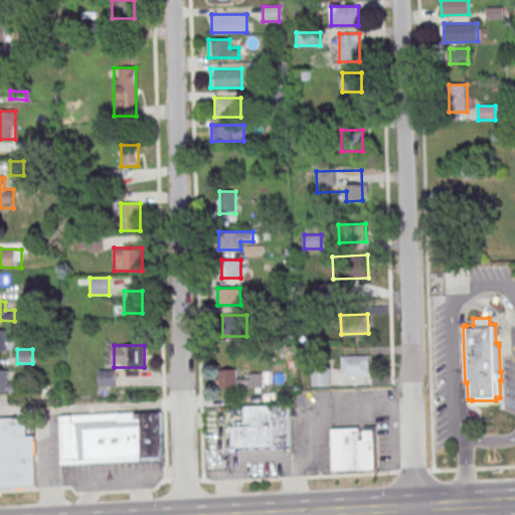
[(343,357),(370,356),(370,375),(343,376),(343,357)]
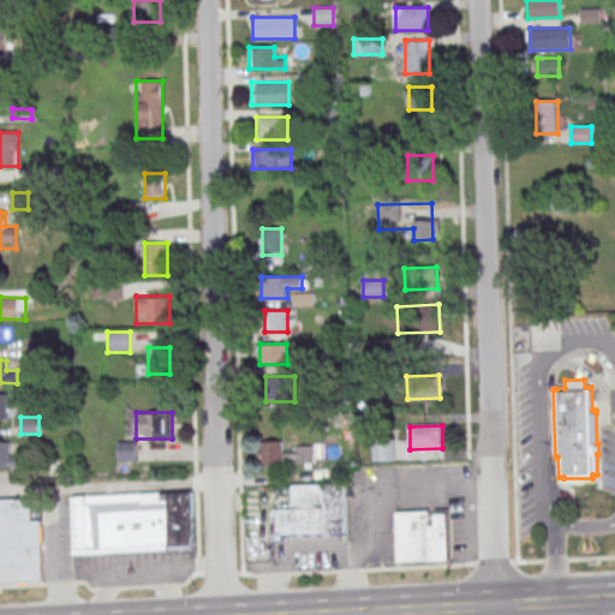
[(284,441),(261,441),(261,465),(287,465),(287,464),(314,464),(314,448),(284,448),(284,441)]
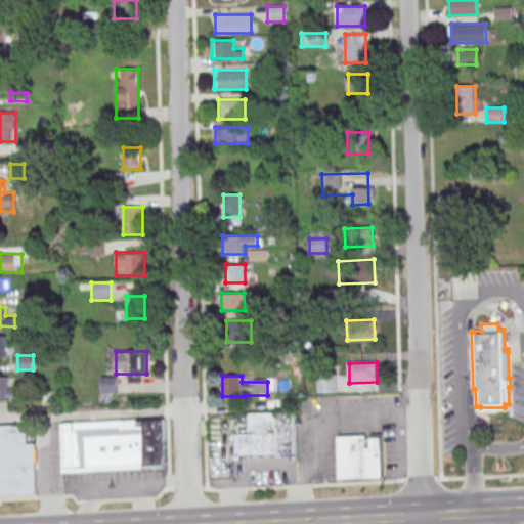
[(317,392),(336,392),(336,376),(317,376),(317,392)]
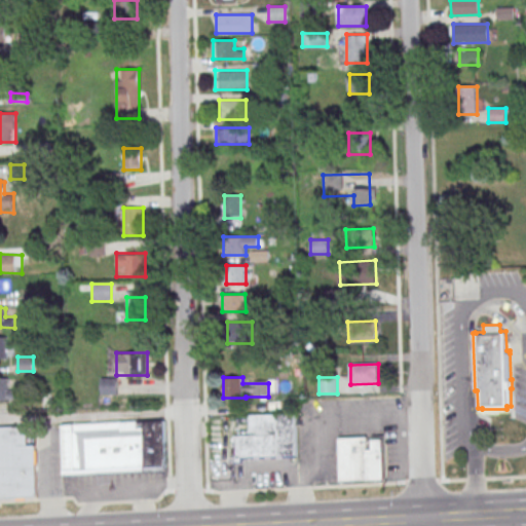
[(0,378),(0,399),(10,400),(11,379),(0,378)]
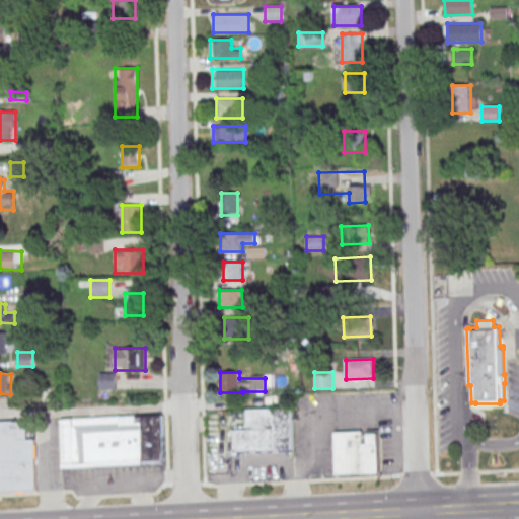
[(100,388),(115,388),(115,374),(100,374),(100,388)]
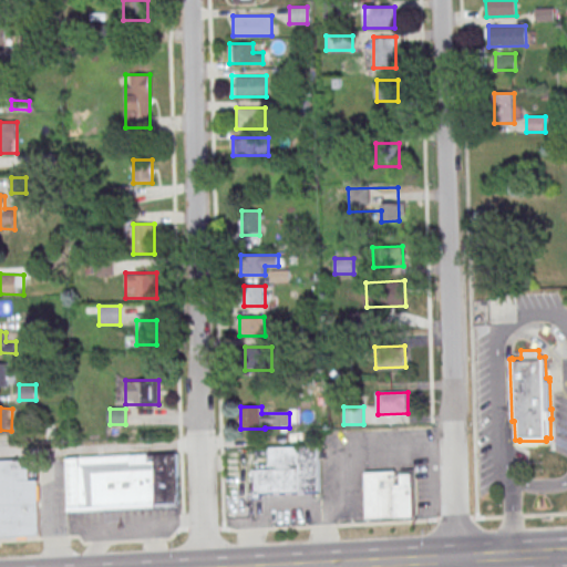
[(320,445),(268,446),(268,468),(254,470),(254,495),(320,495),(320,445)]
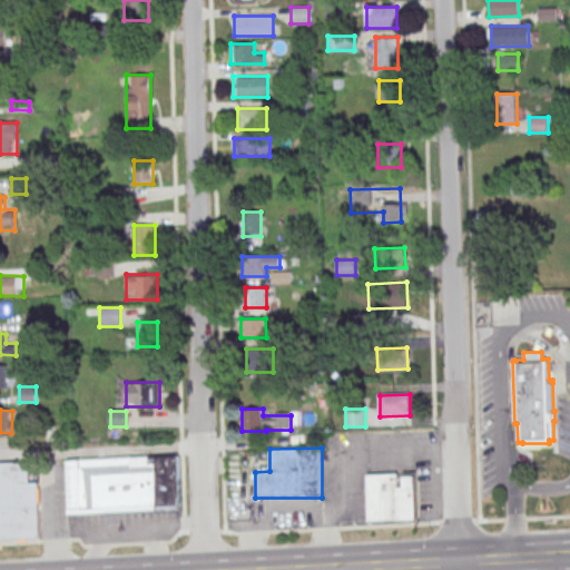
[(68,458),(69,513),(180,511),(179,455),(68,458)]
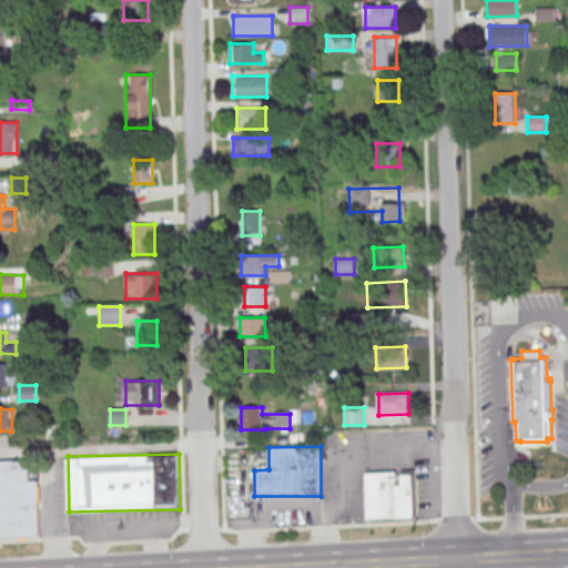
[(0,460),(0,537),(39,537),(38,480),(29,480),(28,460),(0,460)]
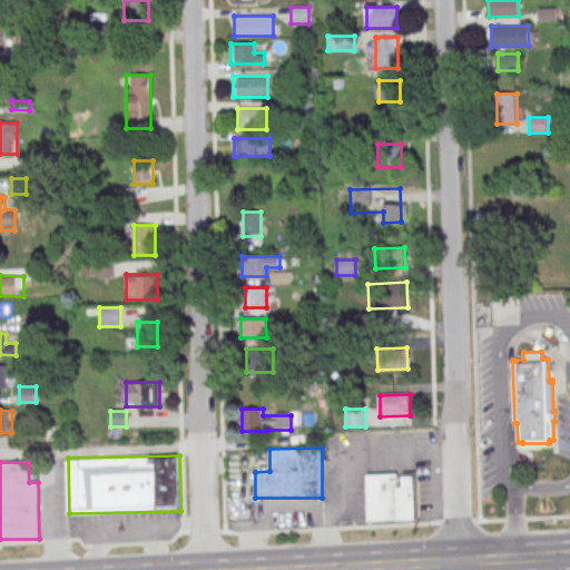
[(369,474),(369,521),(418,521),(418,474),(369,474)]
